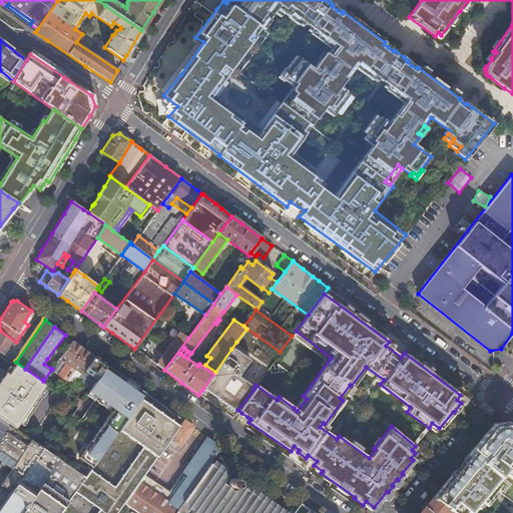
[(255,335),(246,329),(236,342),(270,366),(280,352),(255,335)]
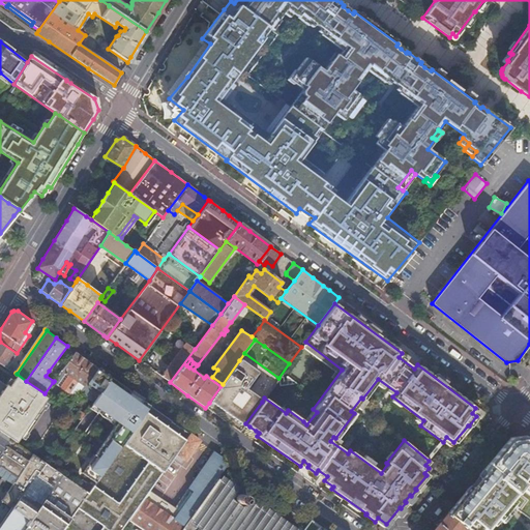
[(0,362),(7,367),(17,353),(0,342),(0,362)]
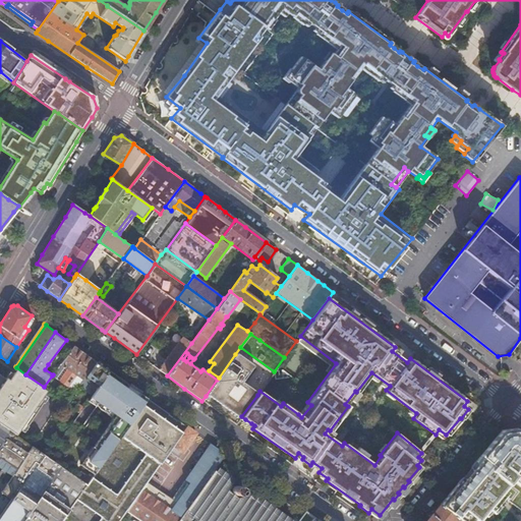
[(158,369),(167,375),(191,343),(182,336),(176,345),(170,341),(165,348),(171,352),(158,369)]
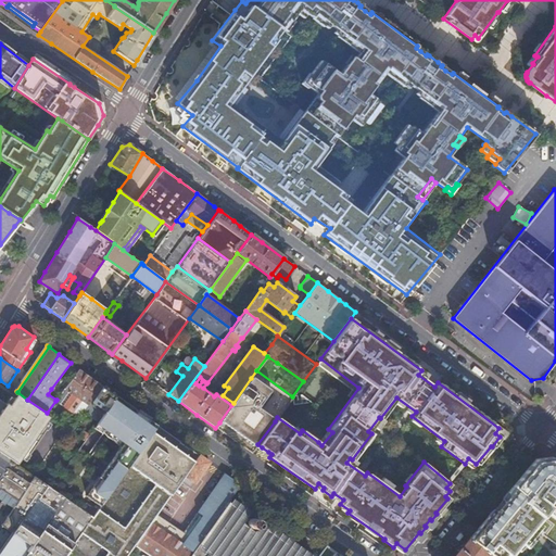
[(81,370),(78,368),(65,388),(57,400),(55,401),(65,407),(64,409),(66,411),(67,409),(91,377),(81,370)]
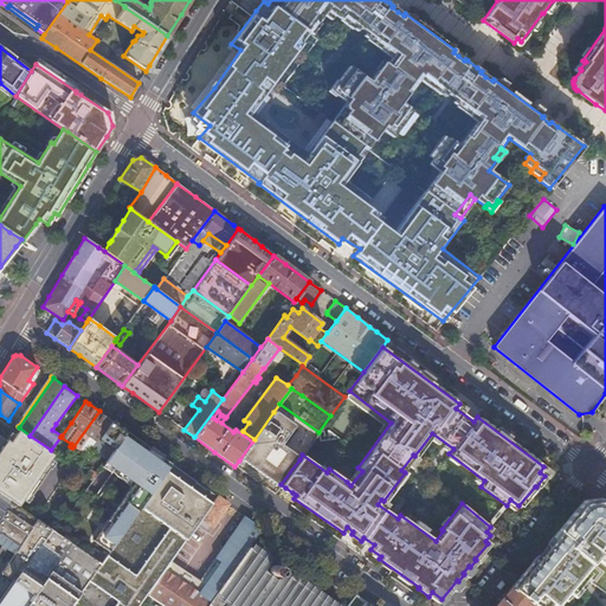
[(72,447),(76,450),(77,447),(88,456),(92,449),(113,420),(109,418),(100,411),(73,446),(72,447)]
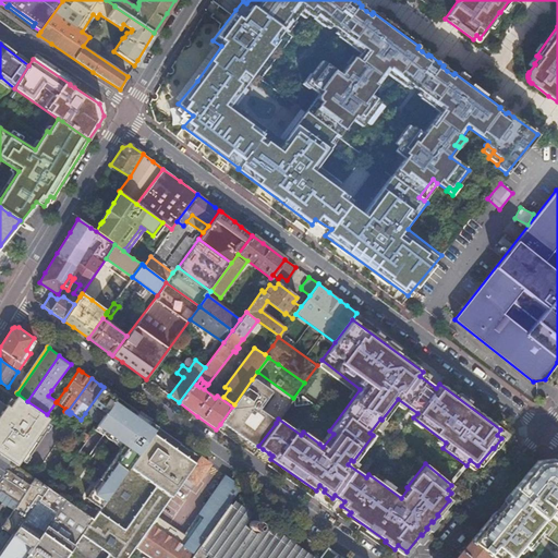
[(269,392),(252,379),(234,404),(232,407),(220,424),(216,429),(227,437),(252,455),(258,446),(276,423),(257,409),(269,392)]
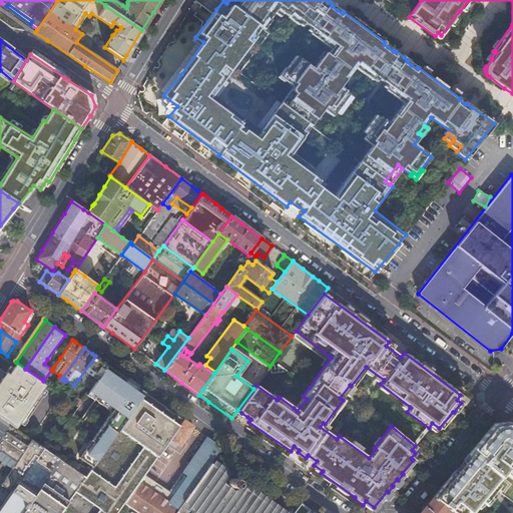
[(78,380),(90,389),(107,365),(99,359),(95,356),(78,380)]
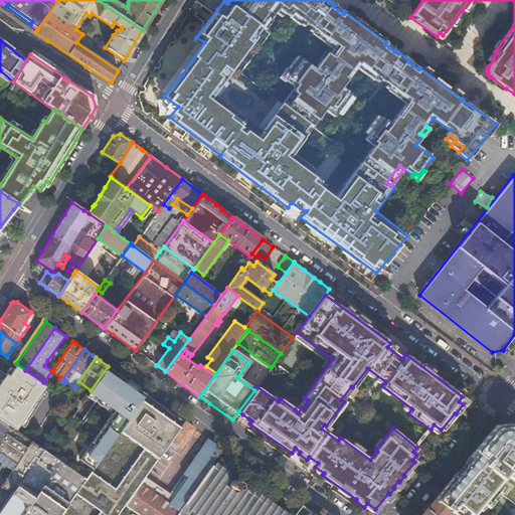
[(0,418),(16,430),(20,423),(24,417),(27,419),(41,399),(38,397),(42,392),(42,391),(47,385),(43,382),(25,370),(16,363),(12,370),(8,375),(5,373),(0,381),(0,418)]
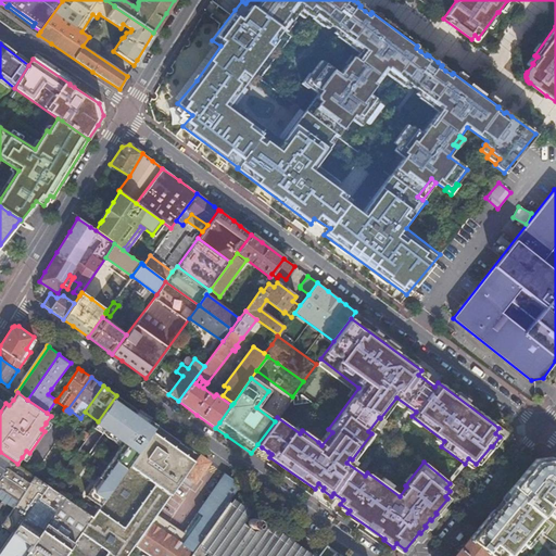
[(124,401),(116,395),(98,421),(97,424),(104,429),(110,432),(123,442),(86,495),(100,506),(129,464),(136,455),(158,425),(129,405),(127,403),(125,401),(124,401)]
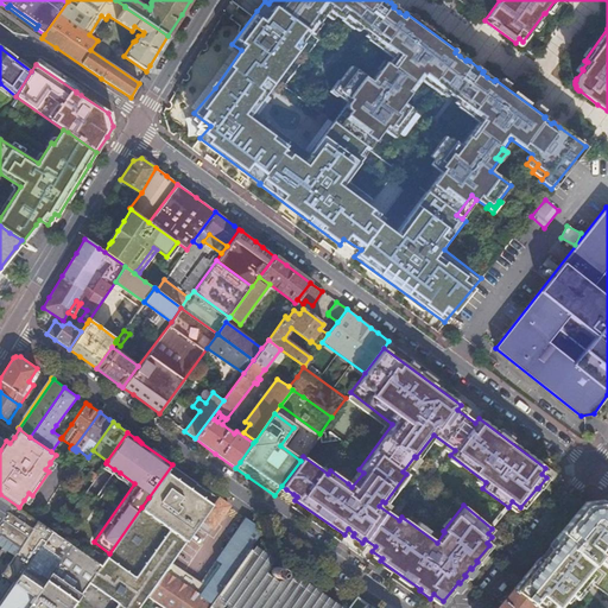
[(141,507),(170,527),(188,540),(190,537),(197,526),(198,526),(219,498),(201,485),(172,464),(149,498),(141,507)]
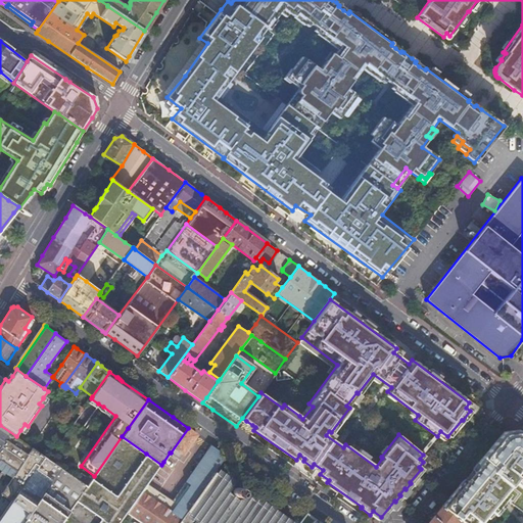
[(313,407),(308,403),(299,416),(302,419),(313,407)]
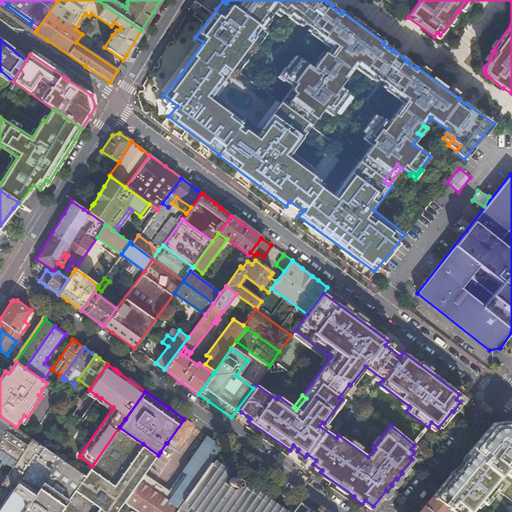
[(76,396),(73,401),(78,404),(81,400),(82,400),(76,396)]
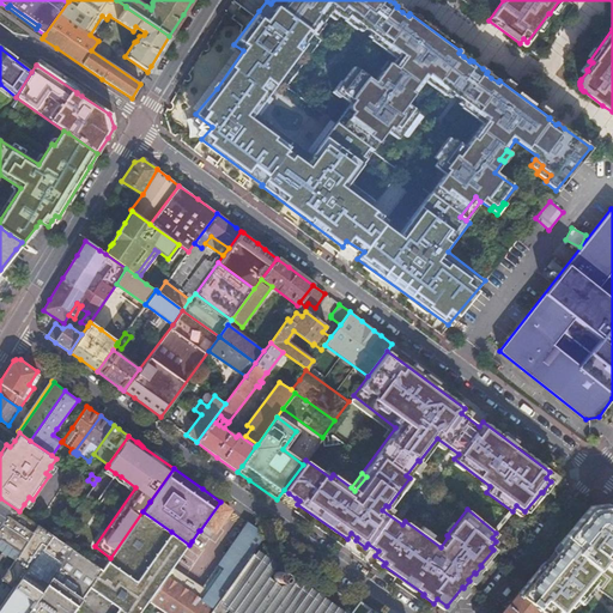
[(0,612),(24,612),(71,547),(19,511),(0,498),(0,550),(14,559),(1,578),(12,587),(0,604),(0,612)]
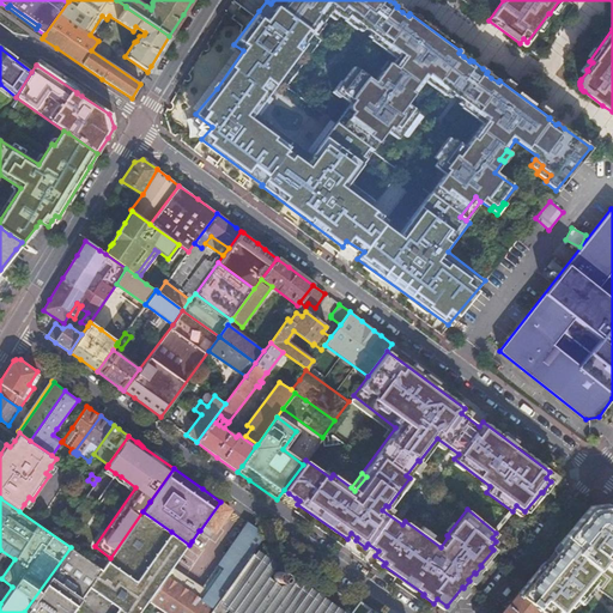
[(231,509),(220,502),(200,530),(211,539),(216,532),(231,509)]
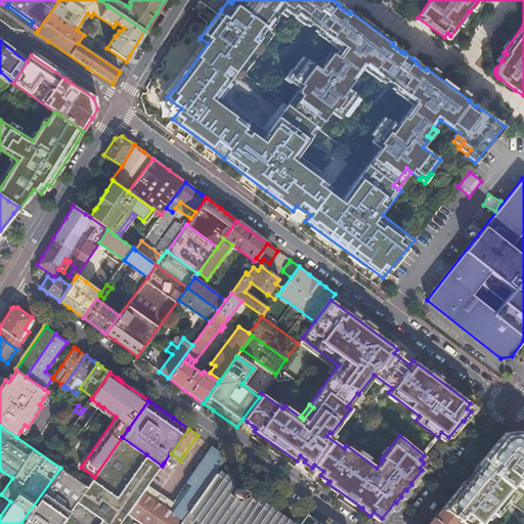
[(504,432),(442,508),(460,521),(464,523),(523,523),(523,434),(519,431),(504,432)]
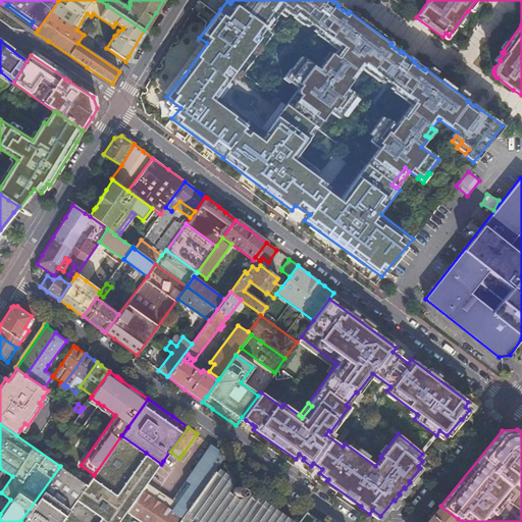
[(176,503),(148,482),(126,512),(142,521),(178,521),(216,469),(226,455),(215,447),(189,484),(190,484),(176,503)]
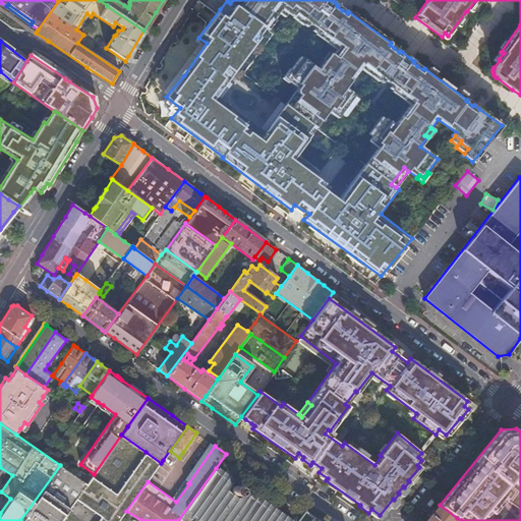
[(93,475),(88,483),(76,499),(101,515),(96,520),(119,520),(124,514),(126,511),(148,481),(161,463),(146,452),(117,493),(93,475)]
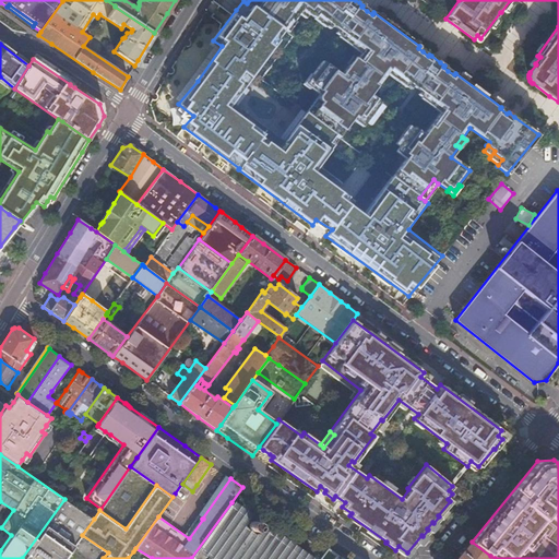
[(64,499),(35,542),(59,558),(64,558),(82,535),(94,519),(64,499)]
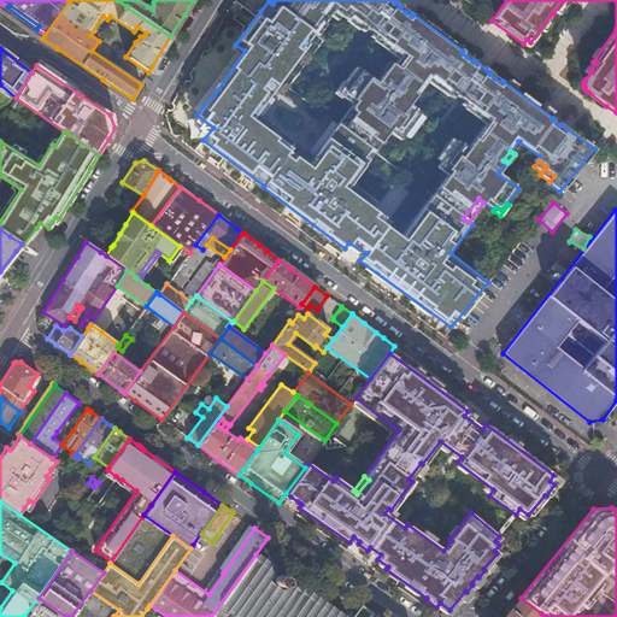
[(256,554),(211,616),(340,616),(341,616),(327,605),(324,607),(319,604),(322,601),(313,595),(311,598),(306,594),(309,592),(293,581),(286,592),(268,579),(275,569),(262,559),(260,562),(254,558),(257,556),(256,554)]
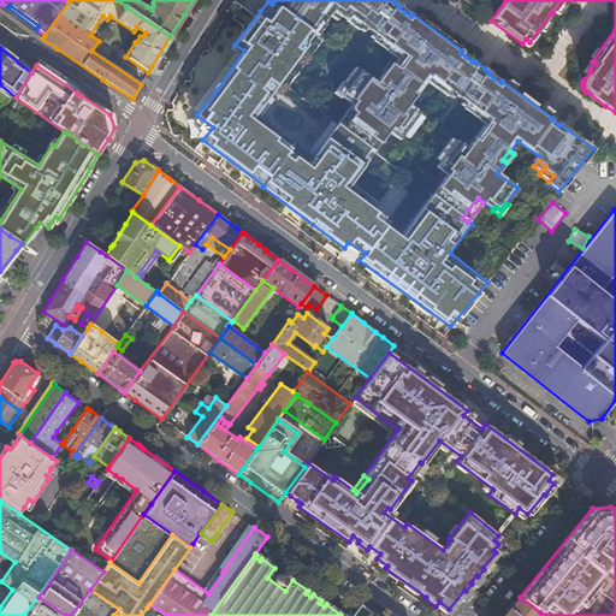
[(276,574),(274,575),(274,576),(274,579),(276,581),(277,582),(279,584),(282,584),(284,584),(285,582),(286,581),(286,579),(285,578),(284,575),(282,574),(279,573),(278,574),(276,574)]
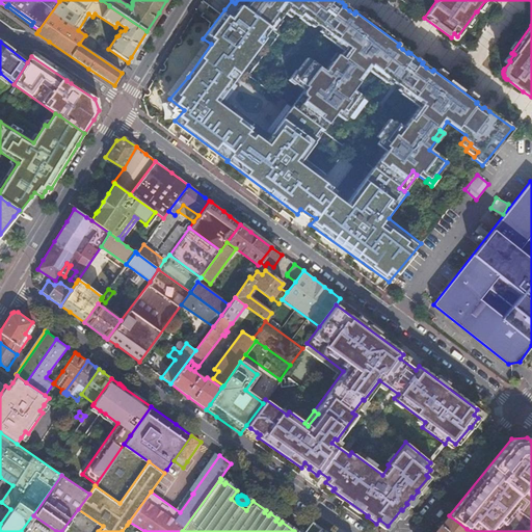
[(22,531),(56,531),(33,515),(22,531)]
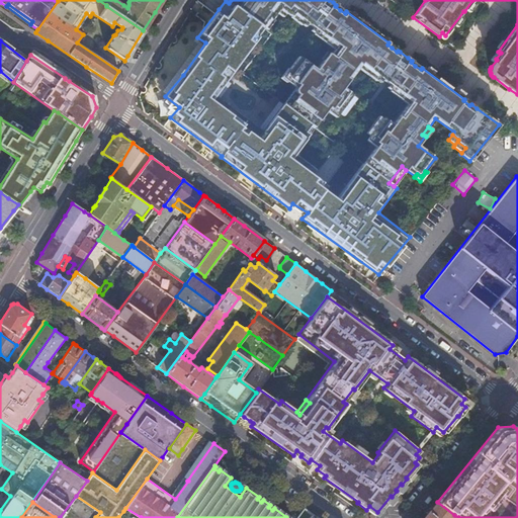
[(451,517),(454,515),(437,502),(426,514),(423,517),(451,517)]
